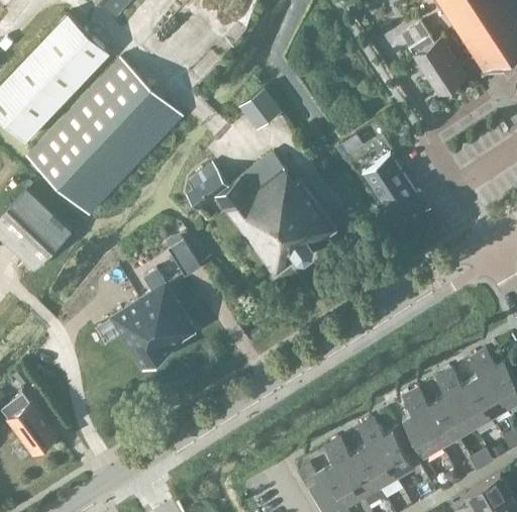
[(132,0),(93,0),(115,19),(132,0)]
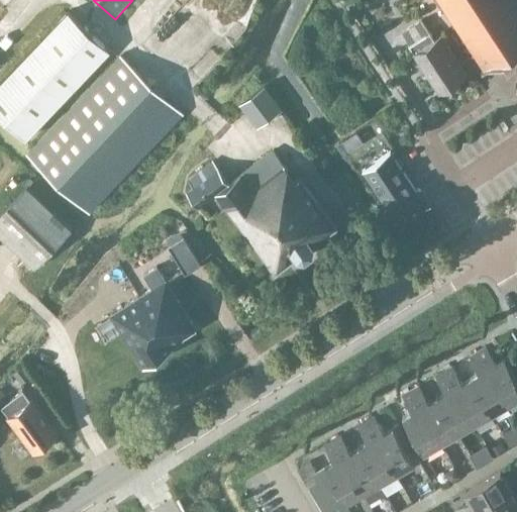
[(516,0),(438,0),(486,72),(516,50),(516,0)]
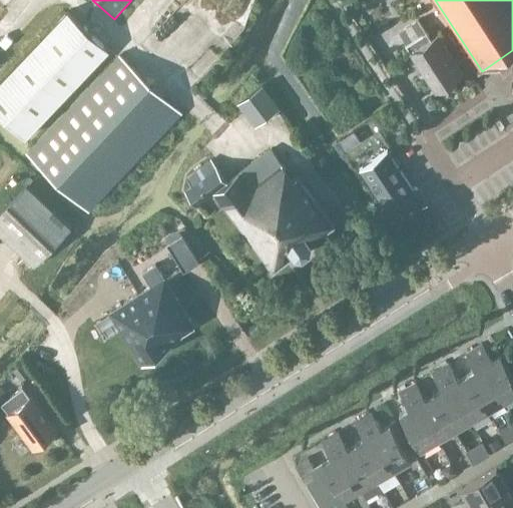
[(68,16),(0,86),(0,117),(25,141),(108,54),(68,16)]
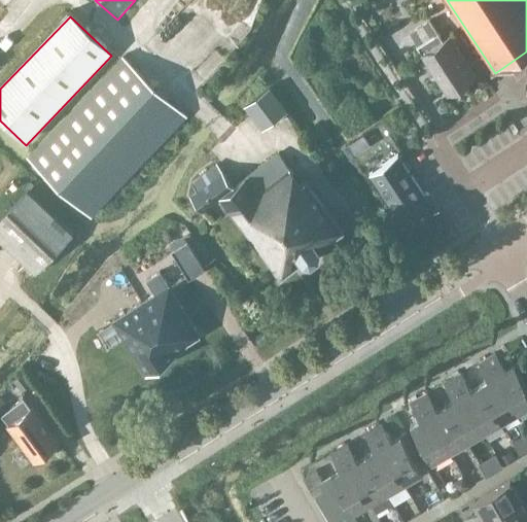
[(146,36),(146,47),(196,47),(196,24),(163,24),(163,36),(146,36)]
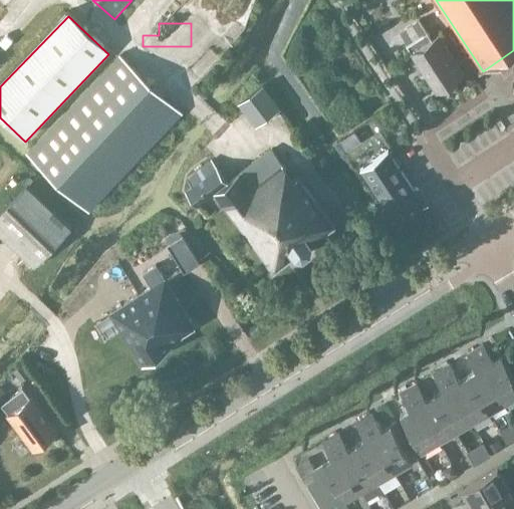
[(437,95),(464,77),(439,40),(412,57),(437,95)]
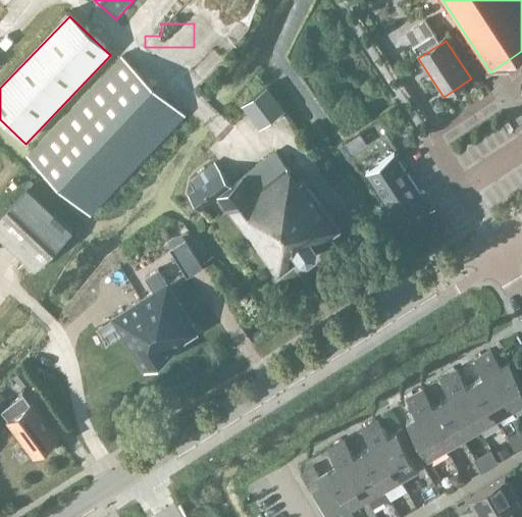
[(122,61),(29,159),(90,217),(184,118),(122,61)]
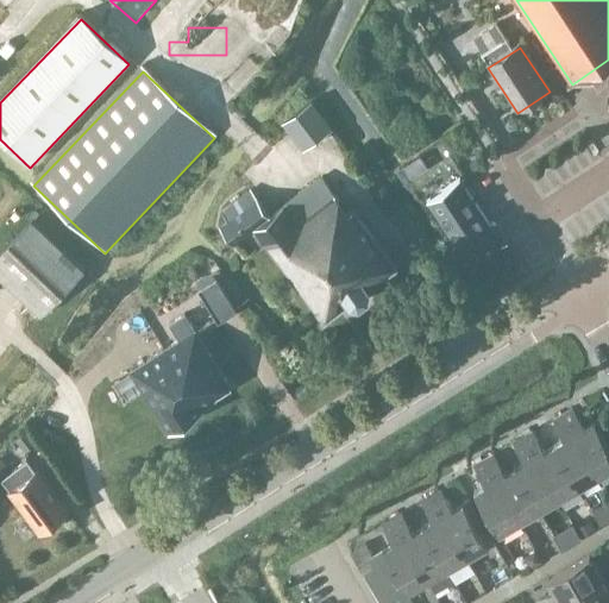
[(284,127),(303,155),(332,133),(313,107),(284,127)]
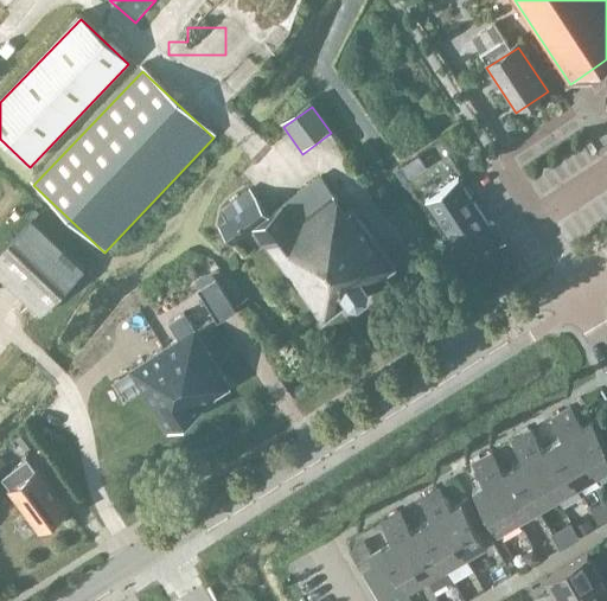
[(404,147),(413,158),(432,145),(425,133),(404,147)]
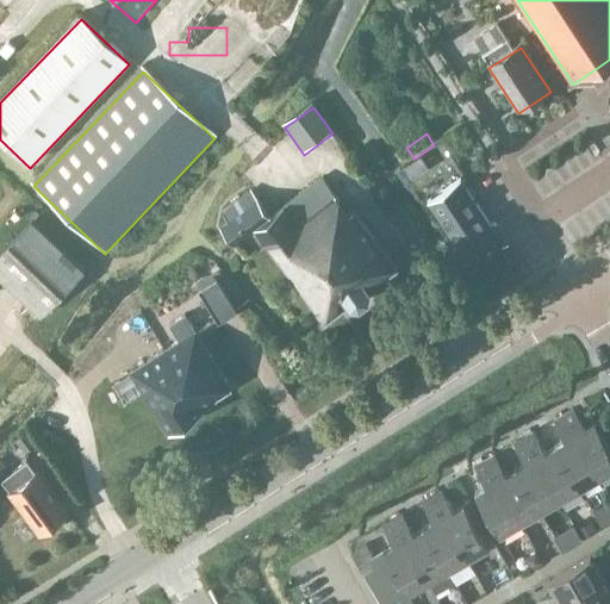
[(440,154),(415,170),(435,200),(428,205),(460,254),(492,232),(440,154)]
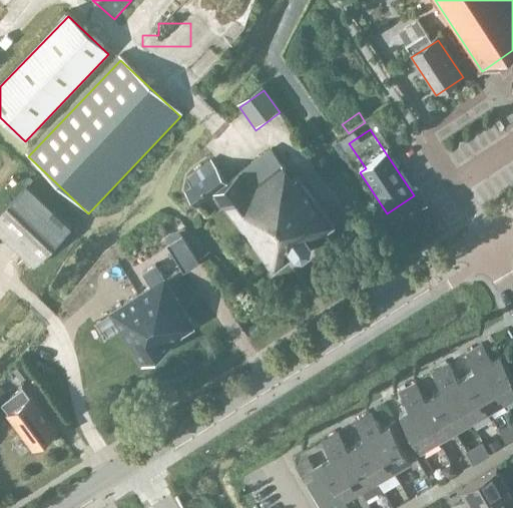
[(214,196),(273,276),(295,259),(296,260),(303,260),(310,255),(312,247),(311,246),(334,229),(297,180),(294,183),(272,153),(226,186),(210,164),(187,182),(192,189),(186,193),(197,208),(214,196)]
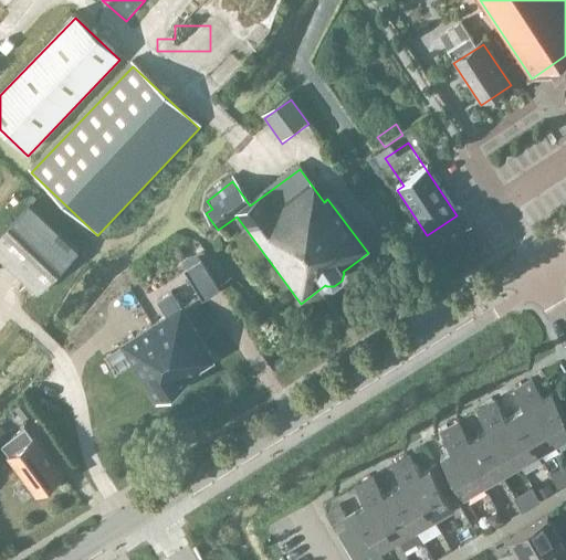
[(0,241),(0,263),(40,302),(82,259),(31,209),(0,241)]
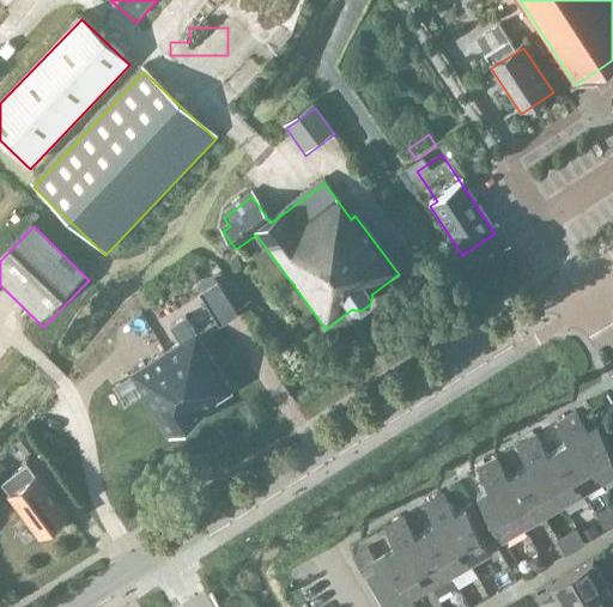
[(218,286),(199,297),(220,331),(238,319),(218,286)]
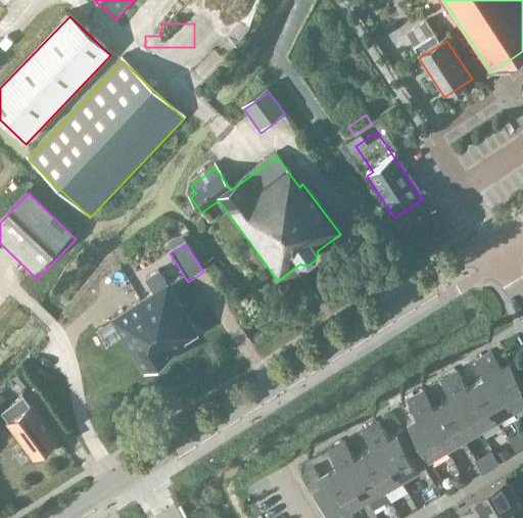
[(154,296),(142,304),(174,355),(185,347),(184,345),(198,337),(158,274),(145,282),(154,296)]
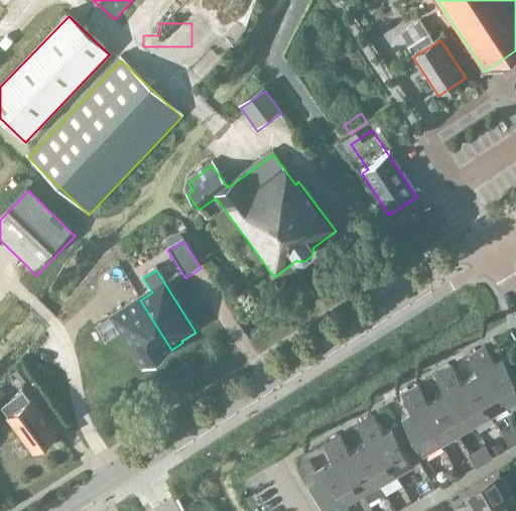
[(140,300),(111,318),(143,370),(172,352),(170,350),(171,350),(140,300)]
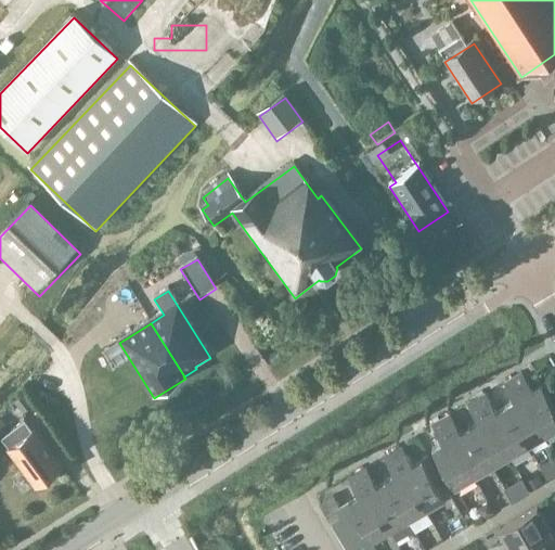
[(514,382),(546,439),(554,434),(554,411),(542,389),(531,396),(521,378),(514,382)]
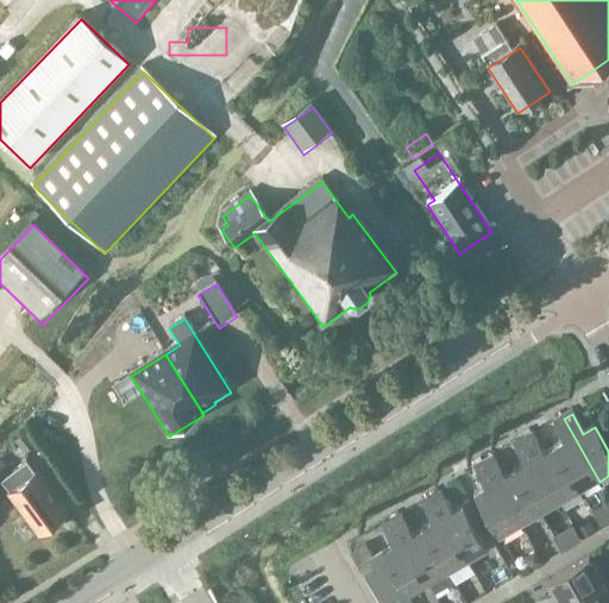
[(600,482),(564,419),(553,425),(565,445),(556,451),(579,494),(600,482)]
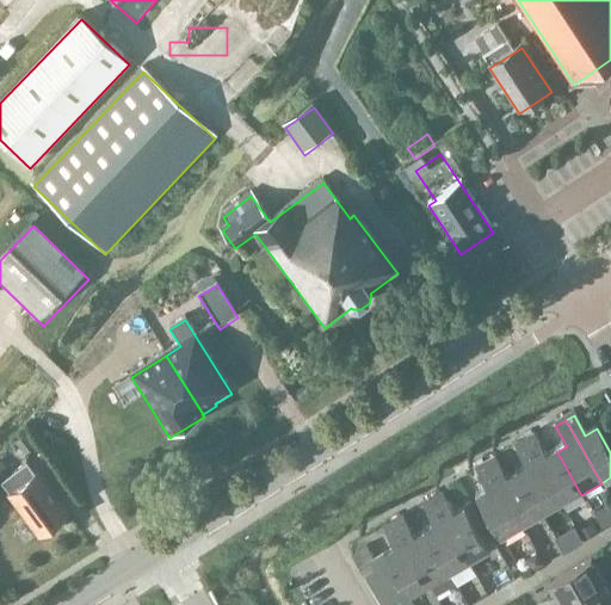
[(37,450),(28,437),(16,445),(25,458),(37,450)]
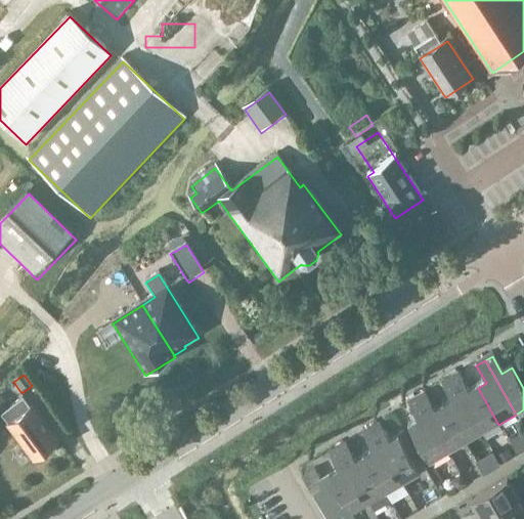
[(498,425),(478,388),(469,393),(459,375),(450,380),(481,434),(498,425)]
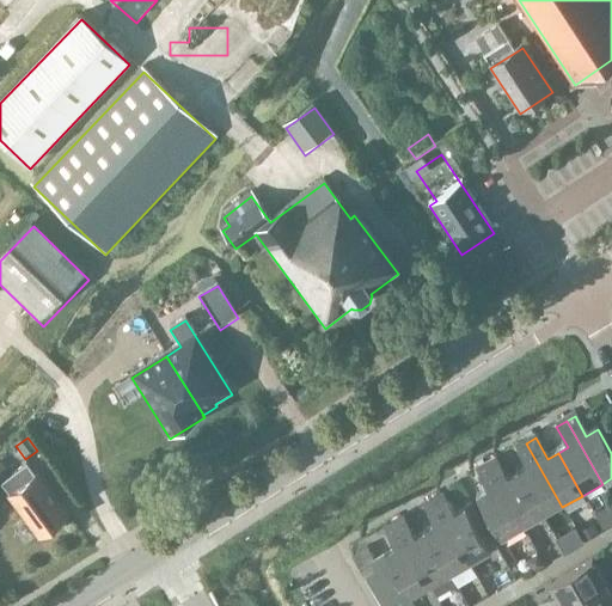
[(562,507),(526,444),(516,450),(527,470),(518,476),(542,519),(562,507)]
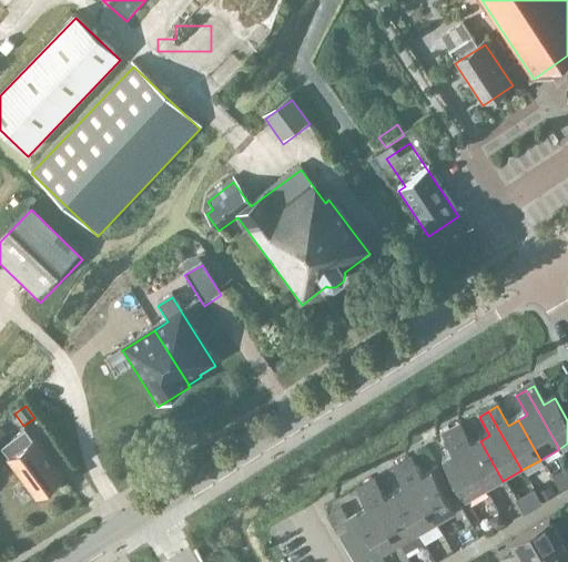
[(503,481),(480,441),(472,447),(460,428),(450,433),(485,492),(503,481)]
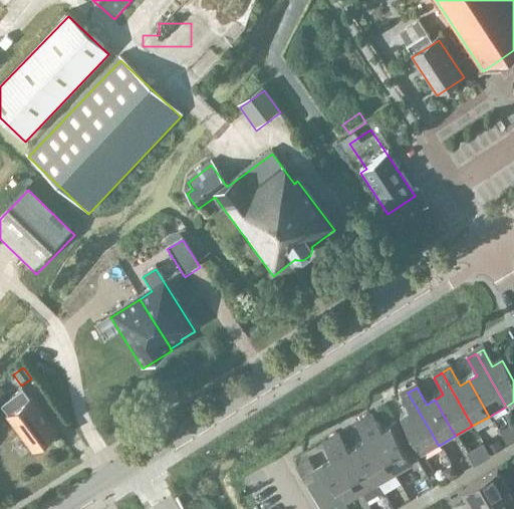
[(33,455),(59,436),(32,401),(30,402),(23,393),(2,408),(9,418),(7,420),(33,455)]
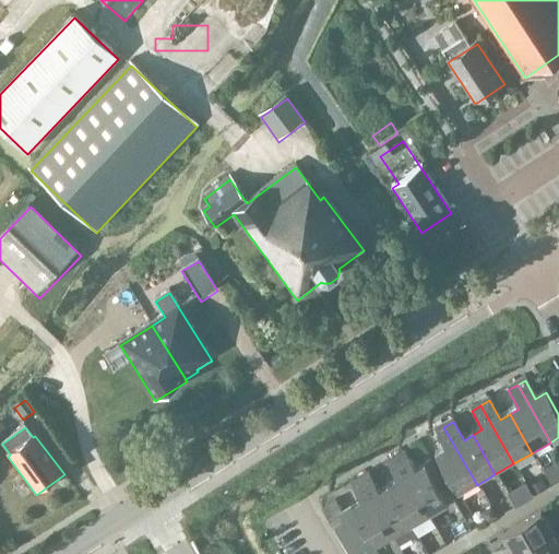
[(459,495),(477,485),(443,427),(435,432),(445,450),(436,456),(459,495)]
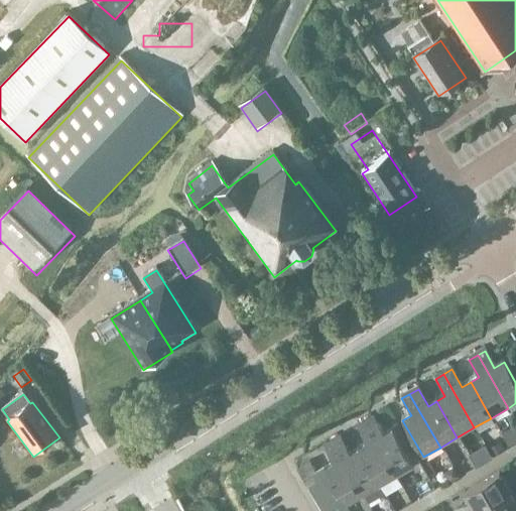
[(374,419),(365,424),(396,478),(413,468),(393,431),(383,436),(374,419)]
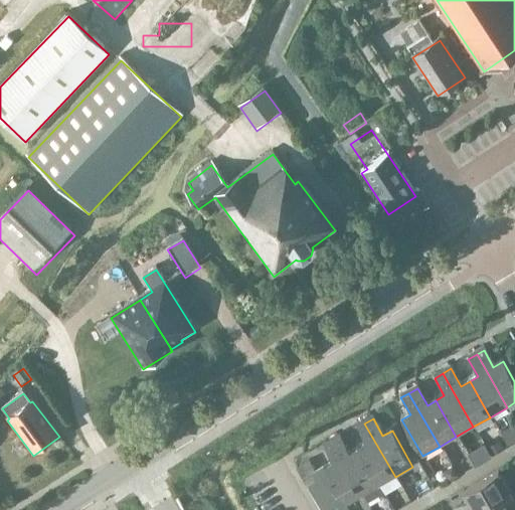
[(364,423),(356,428),(366,446),(358,450),(378,486),(395,477),(364,423)]
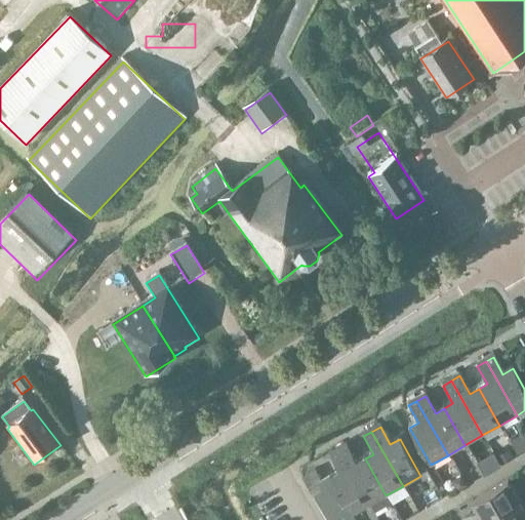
[(347,446),(338,451),(369,506),(386,495),(365,458),(357,464),(347,446)]
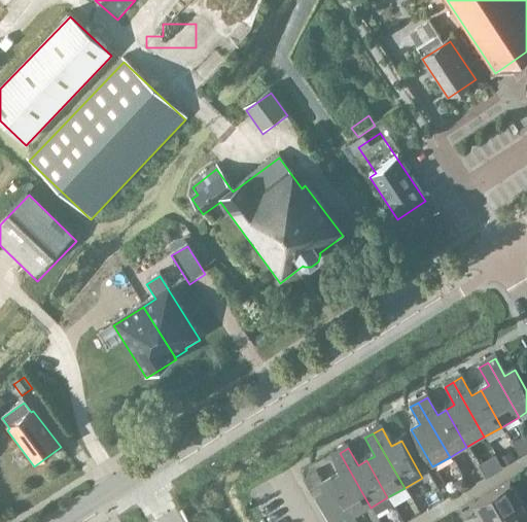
[(340,453),(330,458),(340,475),(331,480),(338,491),(345,502),(351,514),(353,517),(371,508),(340,453)]
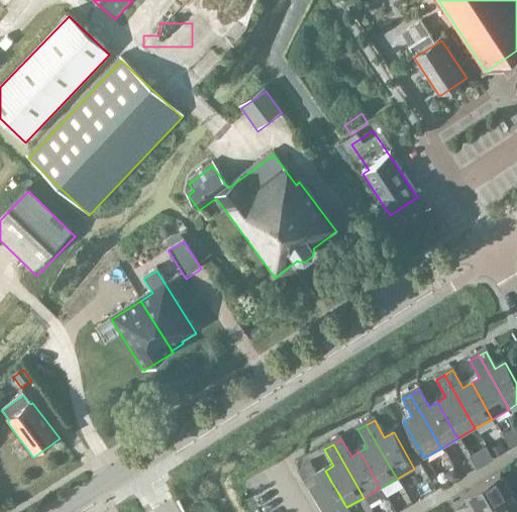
[(298,473),(304,483),(316,475),(311,466),(298,473)]
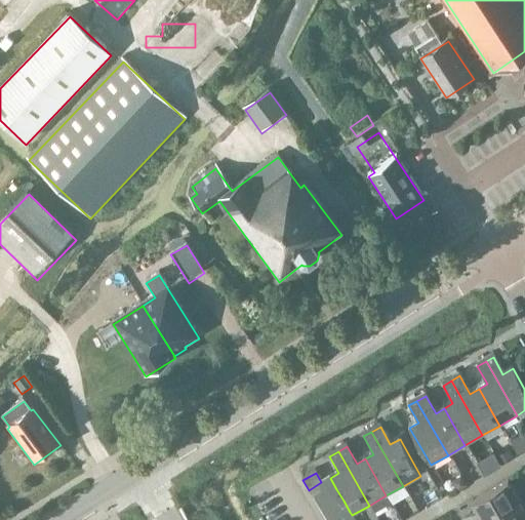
[(309,490),(315,502),(336,489),(330,478),(321,482),(309,490)]
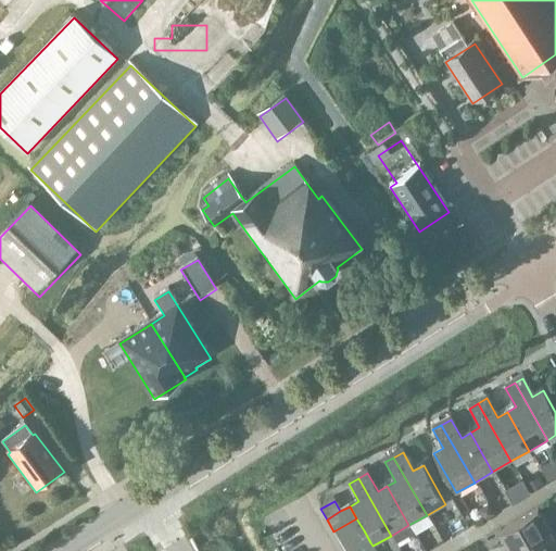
[(515,550),(550,531),(539,513),(501,535),(506,543),(494,550),(515,550)]
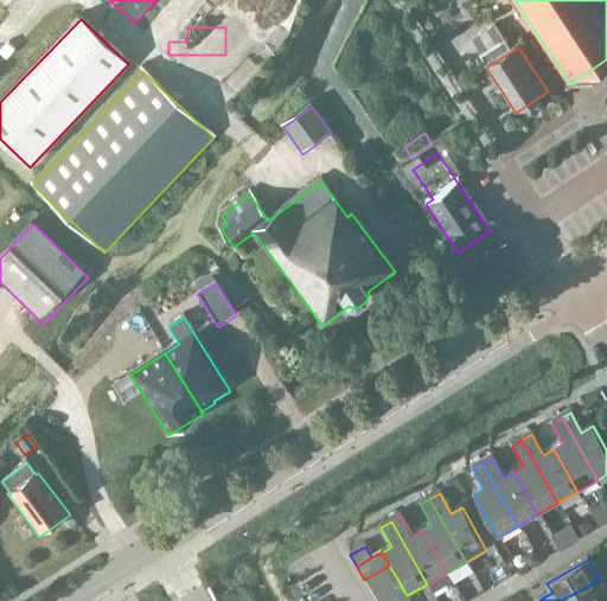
[(389,566),(365,580),(372,593),(397,579),(389,566)]
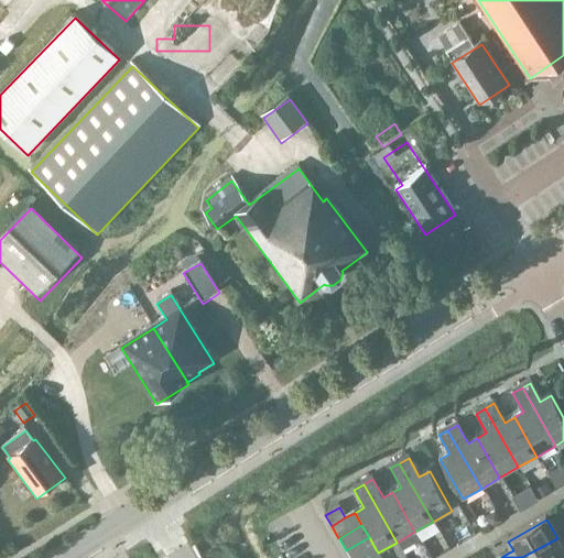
[(369,537),(346,550),(349,557),(362,557),(376,549),(369,537)]
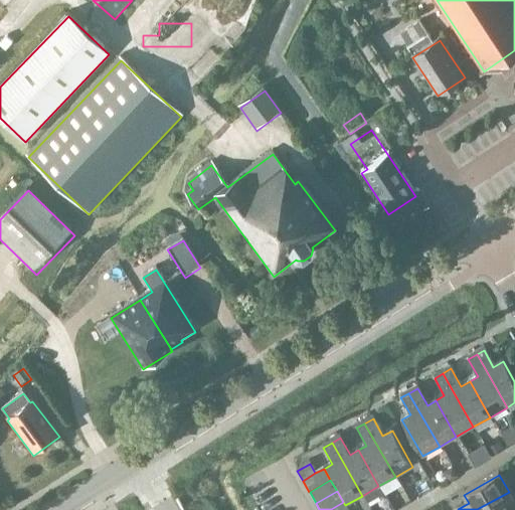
[(514,509),(514,502),(509,492),(477,509),(514,509)]
